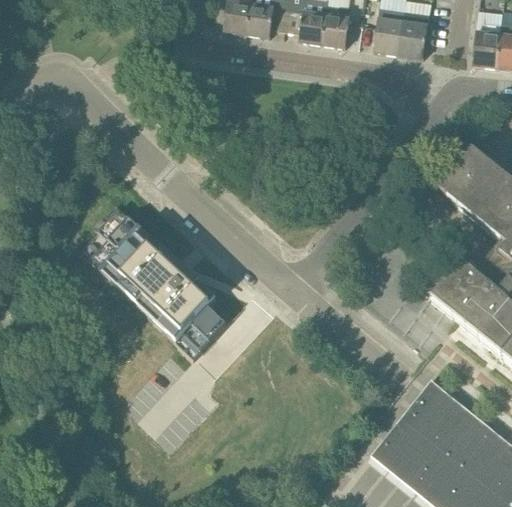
[(227,0),(223,31),(247,34),(251,0),(227,0)]
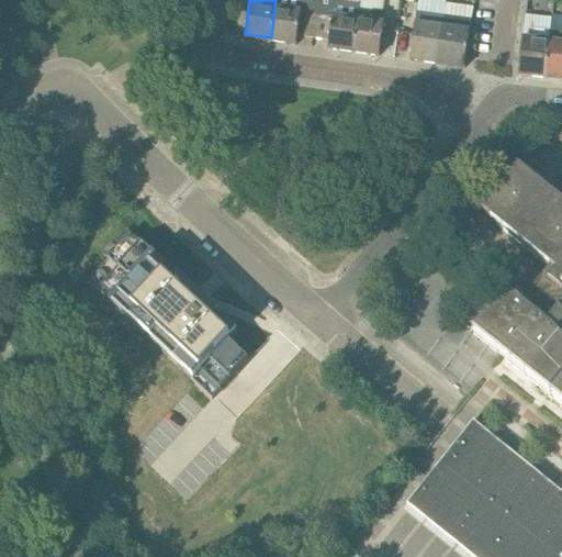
[(276,0),(271,37),(296,41),(301,9),(316,11),(317,0),(276,0)]
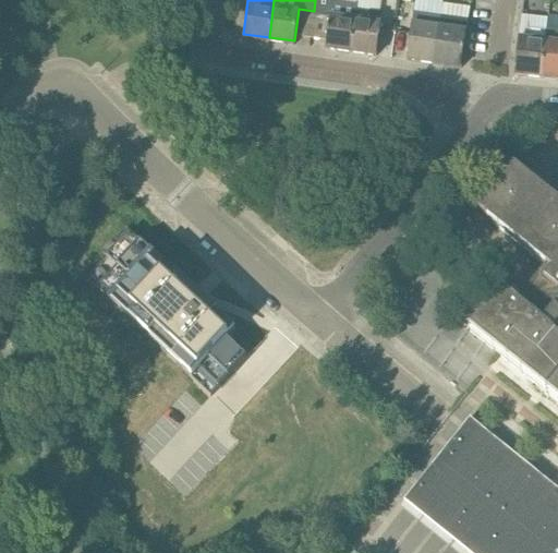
[(325,45),(351,48),(358,3),(338,0),(315,0),(314,11),(329,13),(325,45)]
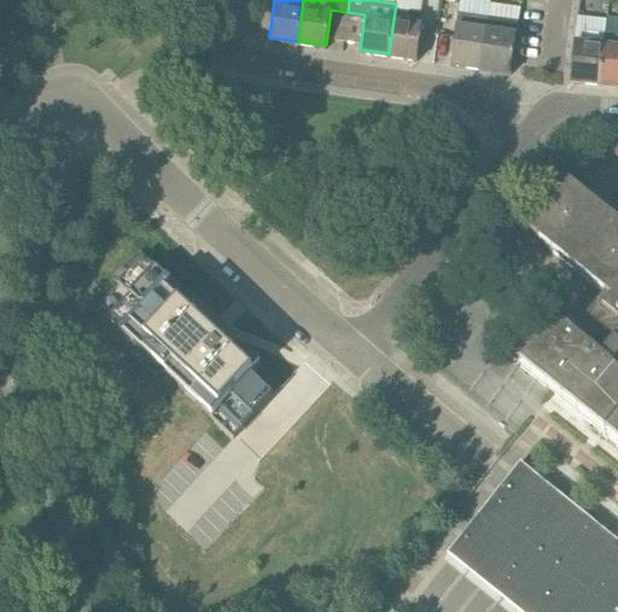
[(396,0),(396,4),(389,53),(417,57),(421,29),(436,30),(439,0),(396,0)]
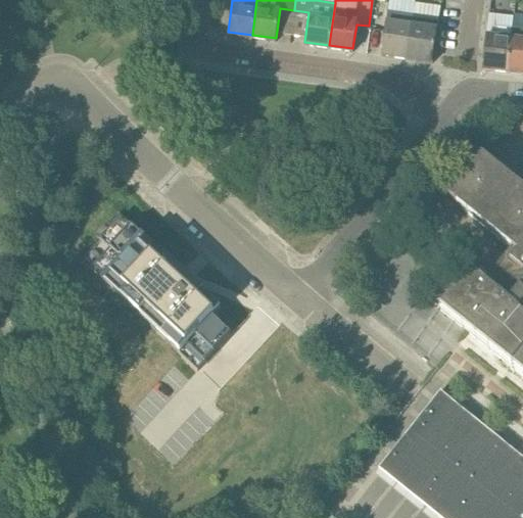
[(381,52),(408,56),(415,12),(387,8),(381,52)]
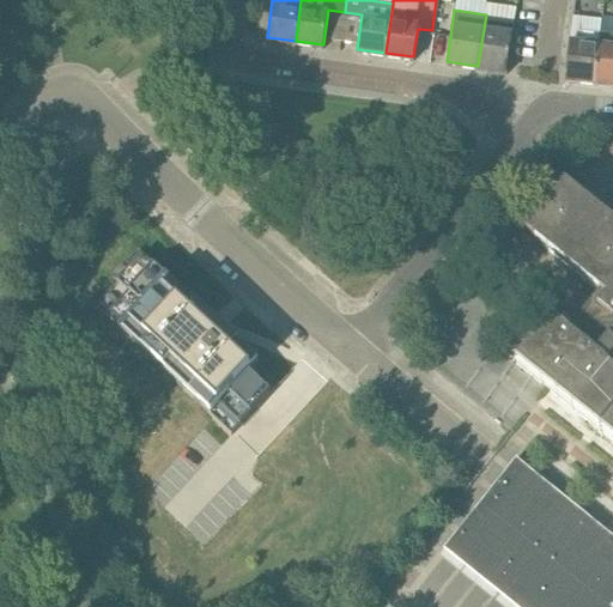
[(486,14),(478,66),(507,70),(514,18),(486,14)]
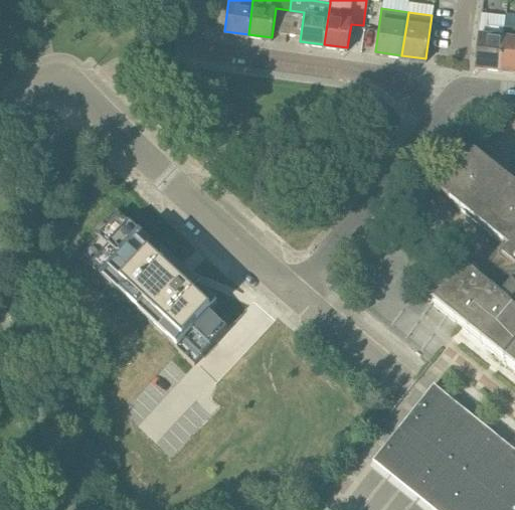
[(503,39),(499,67),(514,69),(514,23),(505,23),(503,39)]
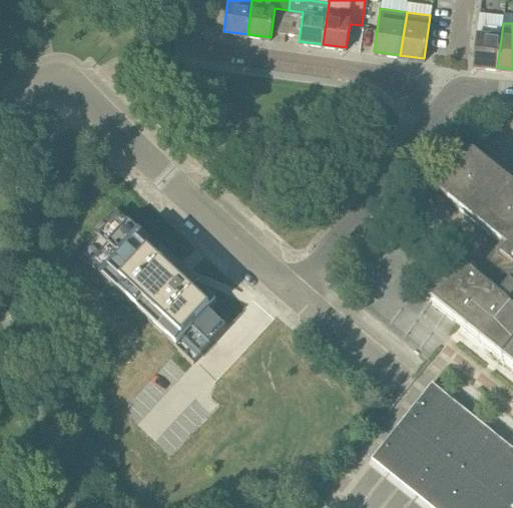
[(497,67),(501,39),(487,38),(487,33),(477,32),(473,65),(497,67)]
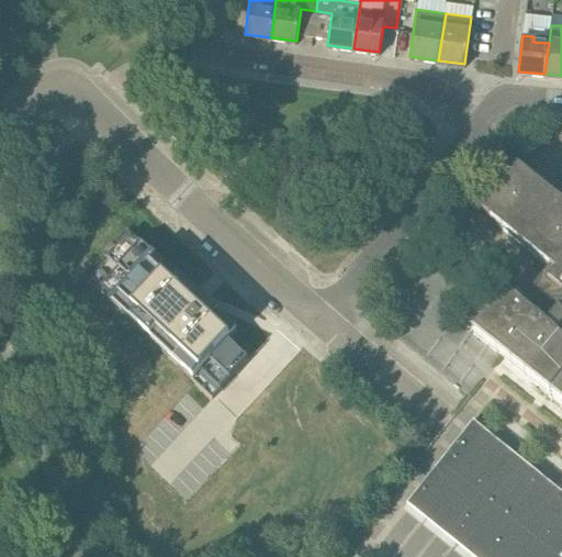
[(561,488),(474,418),(407,500),(478,556),(561,556),(561,200),(518,166),(483,210),(561,274),(531,312),(503,290),(472,327),(561,400),(561,488)]
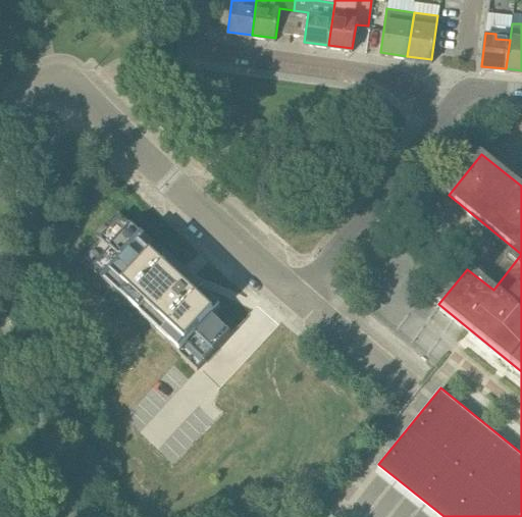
[(206,356),(219,343),(238,322),(193,280),(181,269),(120,213),(100,237),(81,257),(197,366),(206,356)]
